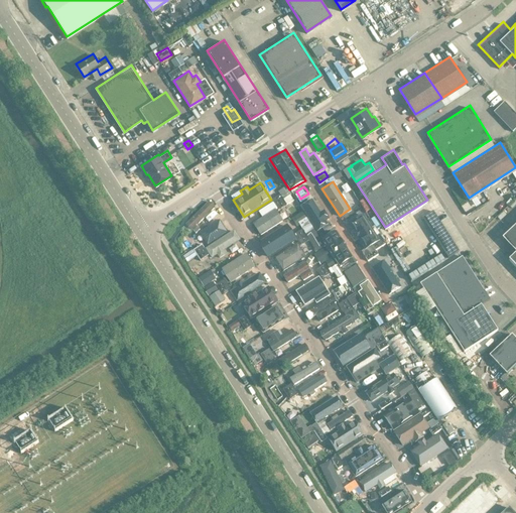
[(274,203),(283,197),(280,191),(271,197),(274,203)]
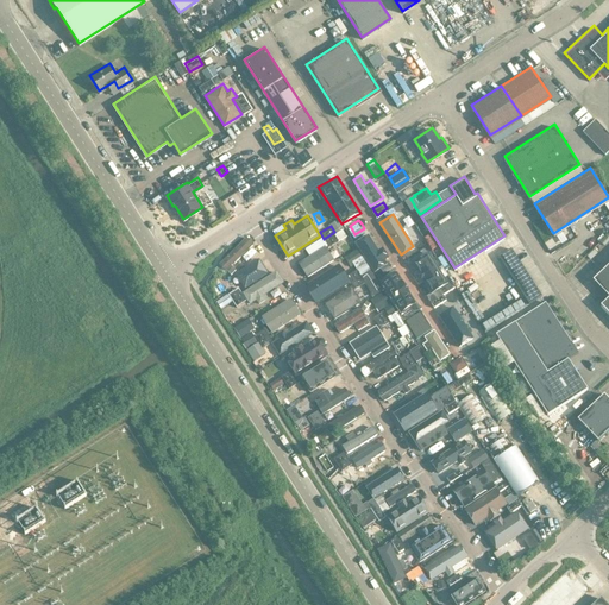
[(427,228),(421,232),(431,245),(437,241),(427,228)]
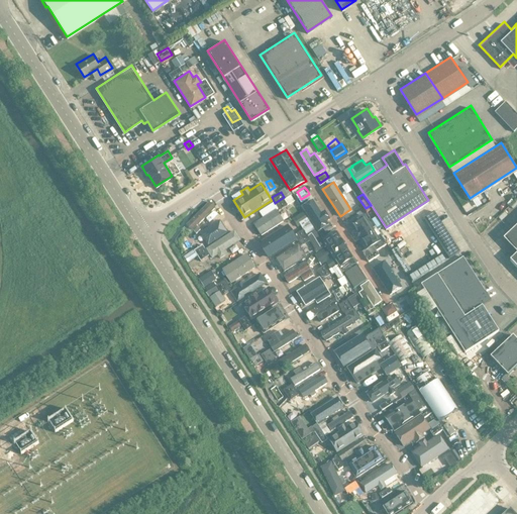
[(287,202),(284,197),(275,203),(279,208),(287,202)]
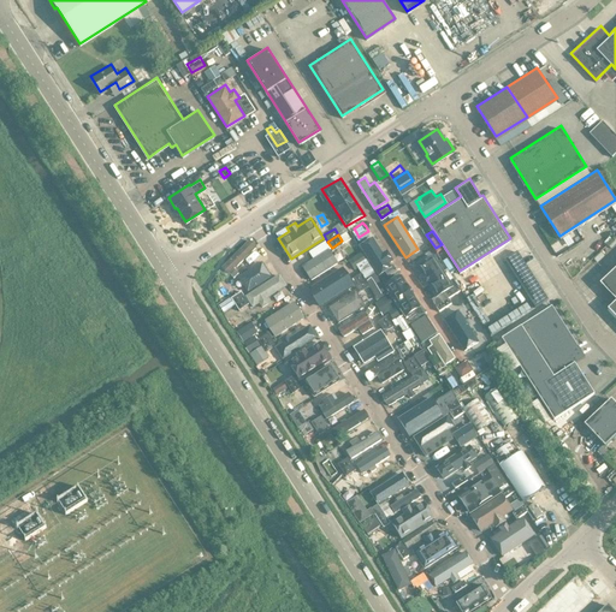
[(389,262),(394,259),(386,248),(383,250),(372,235),(359,244),(380,275),(392,267),(389,262)]
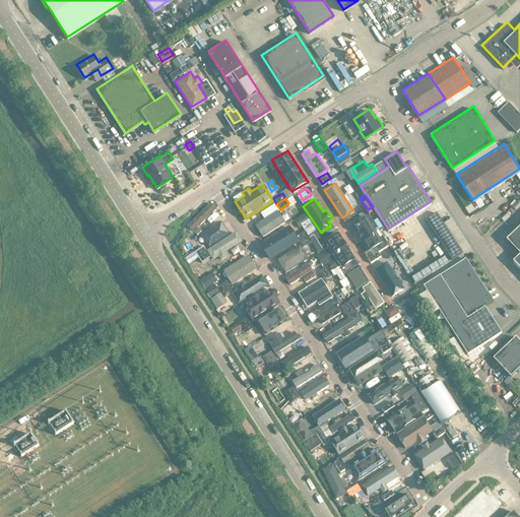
[(210,200),(186,223),(192,230),(216,206),(210,200)]
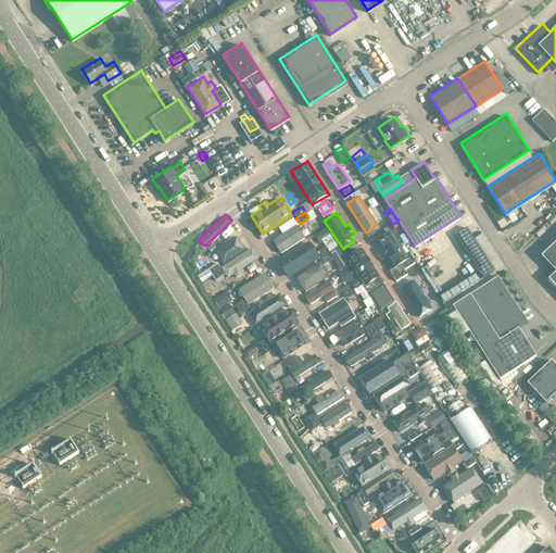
[(304,237),(297,224),(270,240),(278,252),(304,237)]
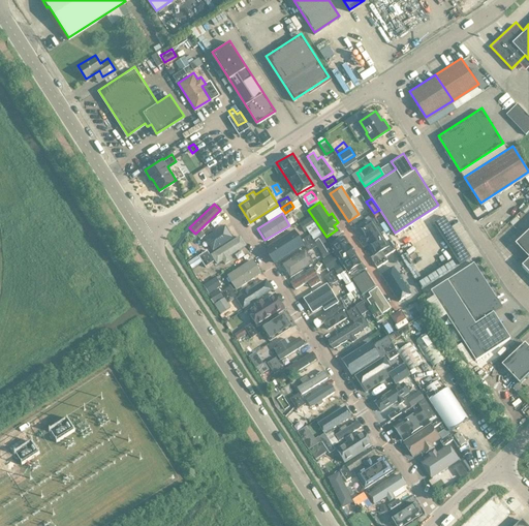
[(310,215),(309,214),(299,221),(305,229),(307,227),(310,231),(301,238),(304,243),(321,233),(310,215)]
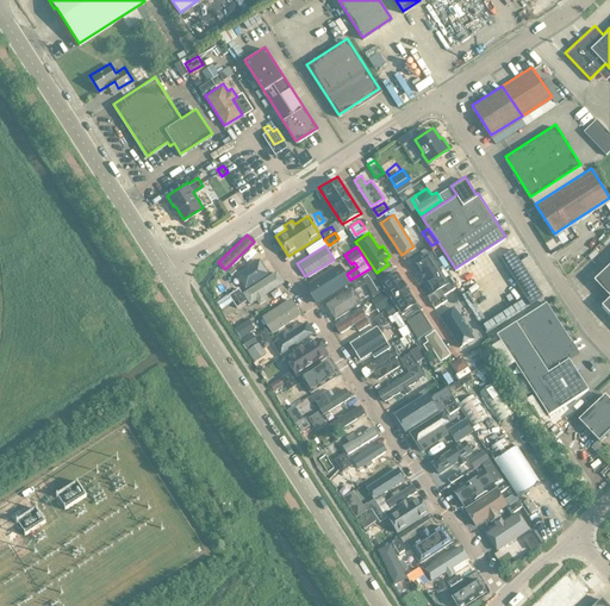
[(448,283),(428,251),(410,263),(430,295),(448,283)]
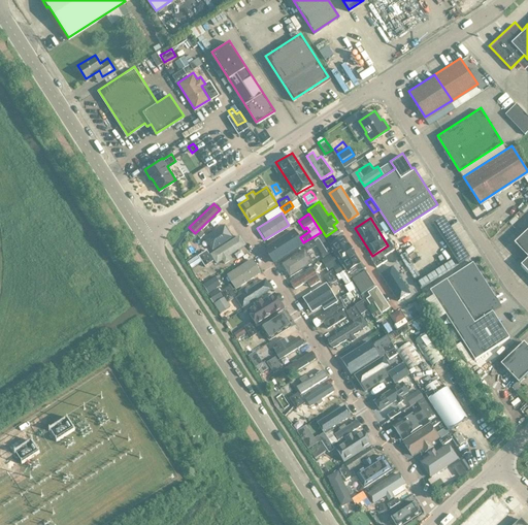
[(224,225),(202,238),(210,251),(232,237),(224,225)]
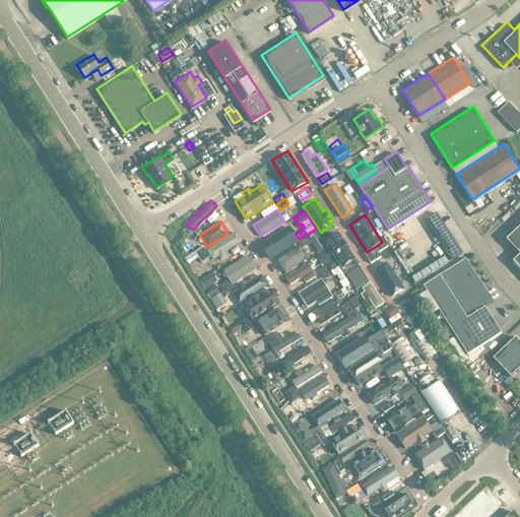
[(327,246),(316,229),(299,239),(303,244),(311,239),(319,251),(327,246)]
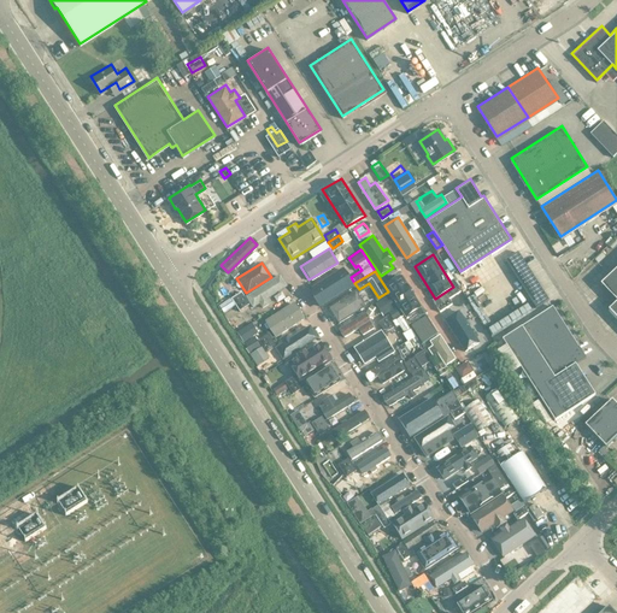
[(260,307),(270,302),(268,298),(286,286),(278,275),(245,295),(250,301),(253,307),(258,305),(260,307)]
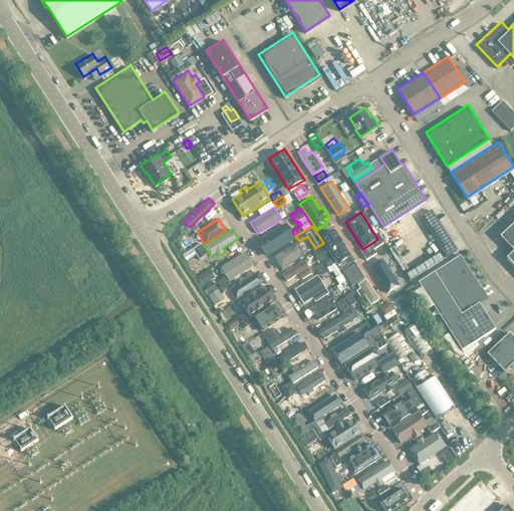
[(294,237),(290,231),(277,238),(273,232),(260,240),(267,253),(294,237)]
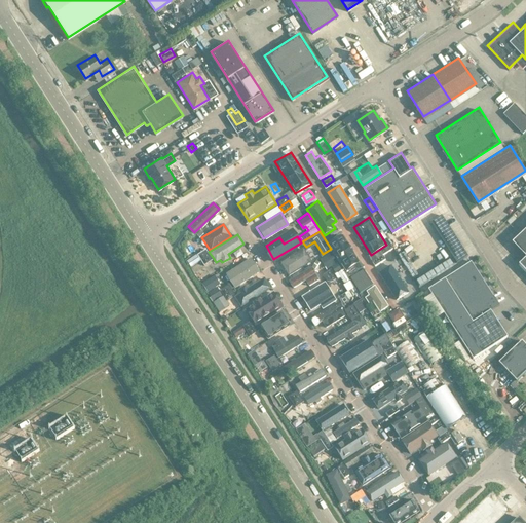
[(351,251),(342,237),(333,243),(342,257),(351,251)]
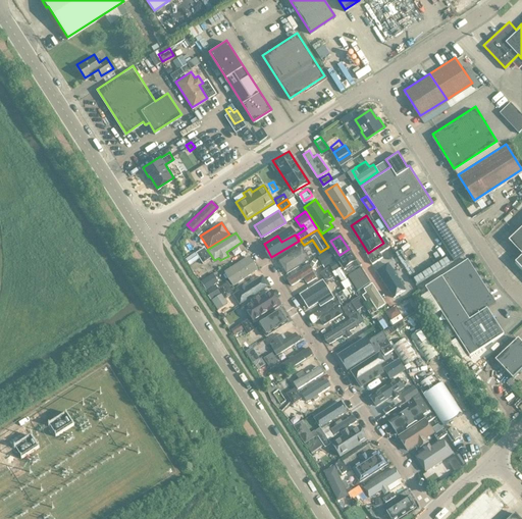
[(199,255),(207,250),(204,245),(196,250),(199,255)]
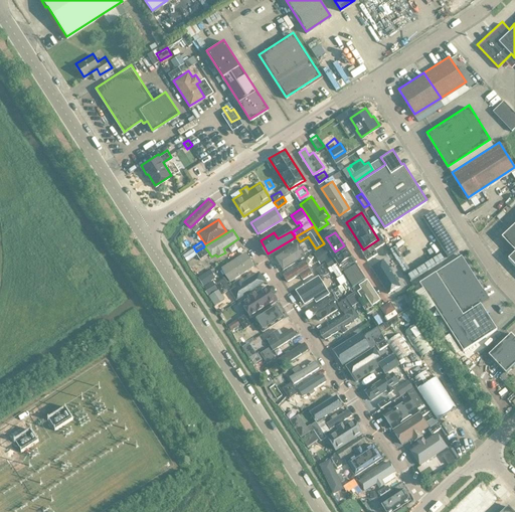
[(282,270),(306,254),(297,241),(273,256),(282,270)]
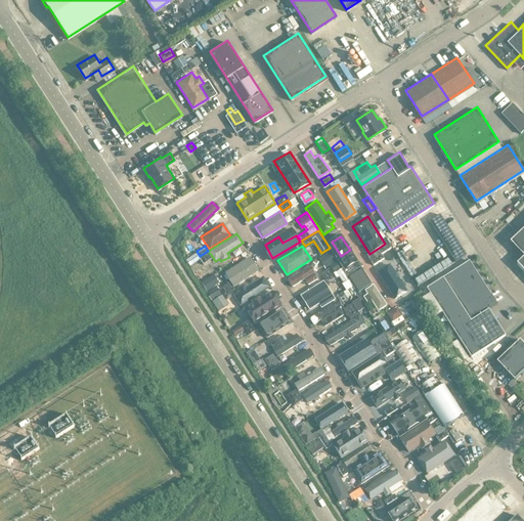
[(208,251),(200,256),(203,262),(212,256),(208,251)]
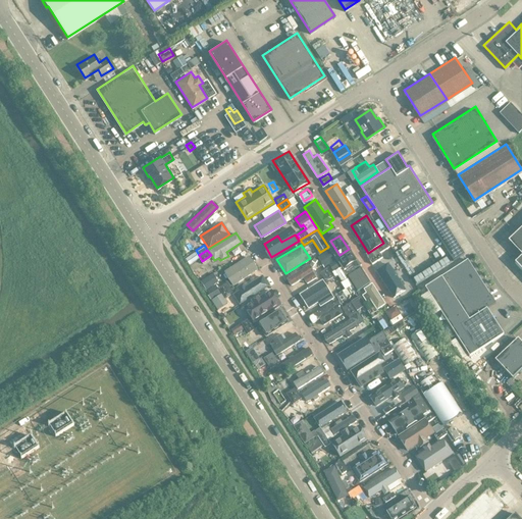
[(382,255),(379,251),(369,257),(372,261),(382,255)]
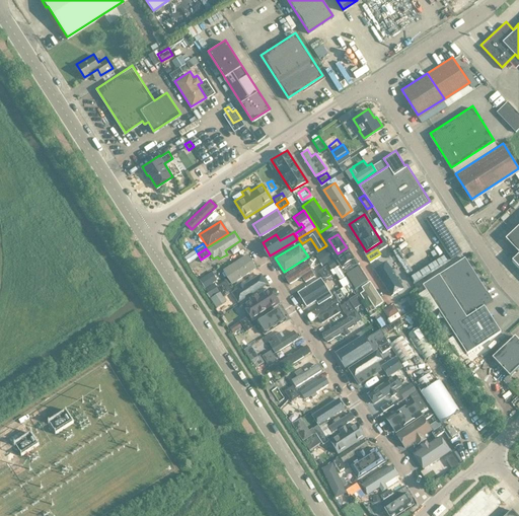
[(229,282),(254,266),(246,253),(221,270),(229,282)]
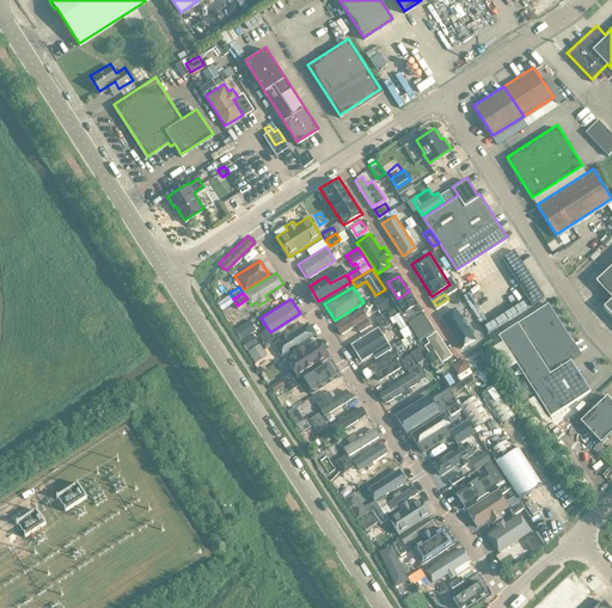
[(548,301),(518,320),(497,333),(550,415),(591,388),(570,358),(581,351),(548,301)]
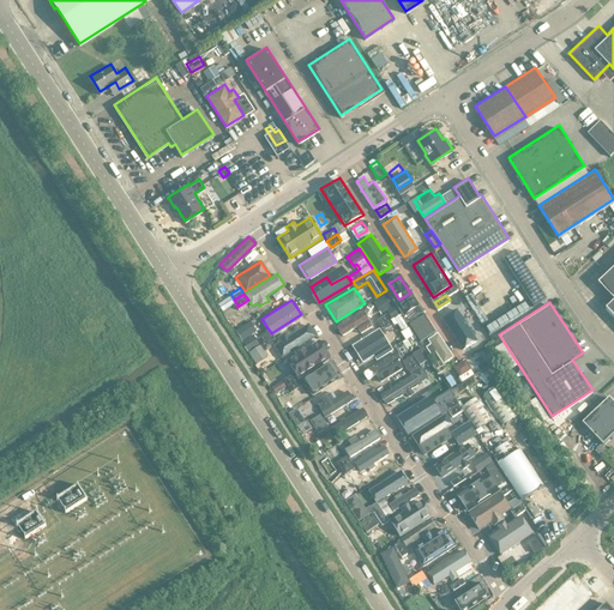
[(385,309),(386,310),(375,316),(380,324),(399,310),(395,303),(385,309)]
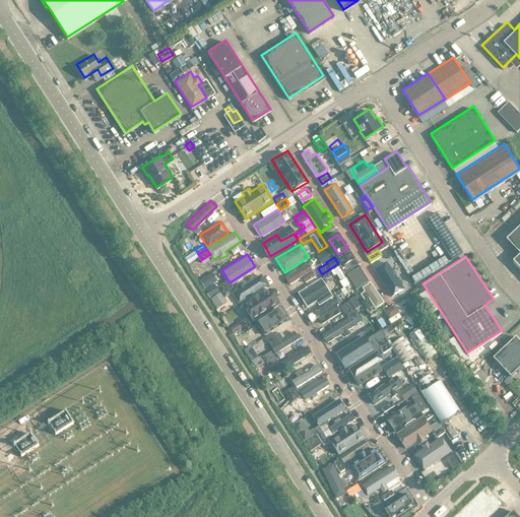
[(194,258),(189,261),(197,275),(202,272),(194,258)]
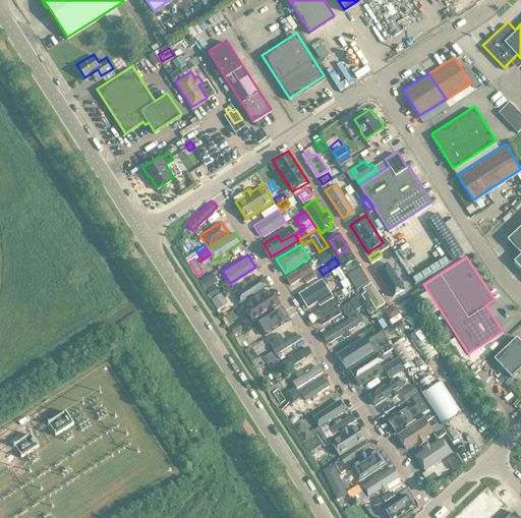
[(351,261),(342,267),(345,272),(354,266),(351,261)]
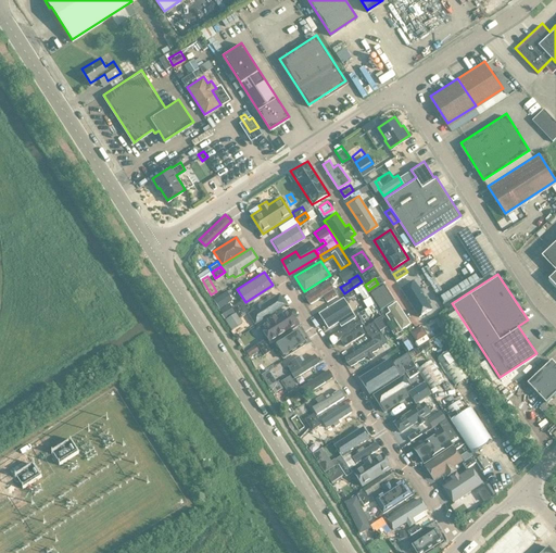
[(422,311),(431,306),(414,279),(406,285),(422,311)]
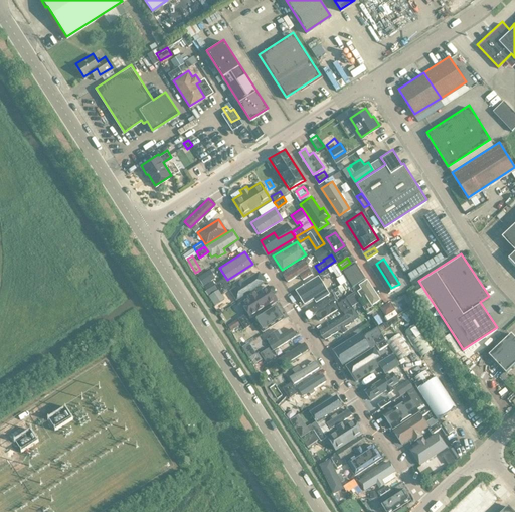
[(335,261),(319,272),(322,277),(333,270),(337,276),(343,273),(335,261)]
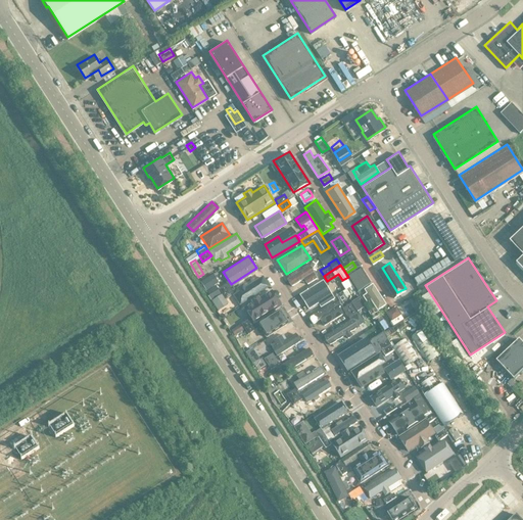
[(292,286),(303,280),(306,285),(318,278),(310,266),(287,279),(292,286)]
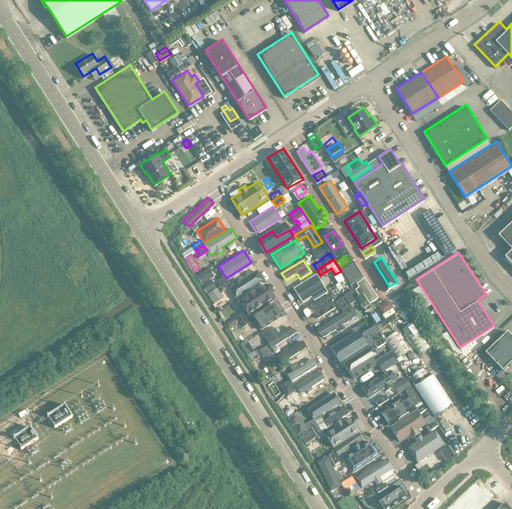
[(207,267),(196,274),(201,281),(212,275),(207,267)]
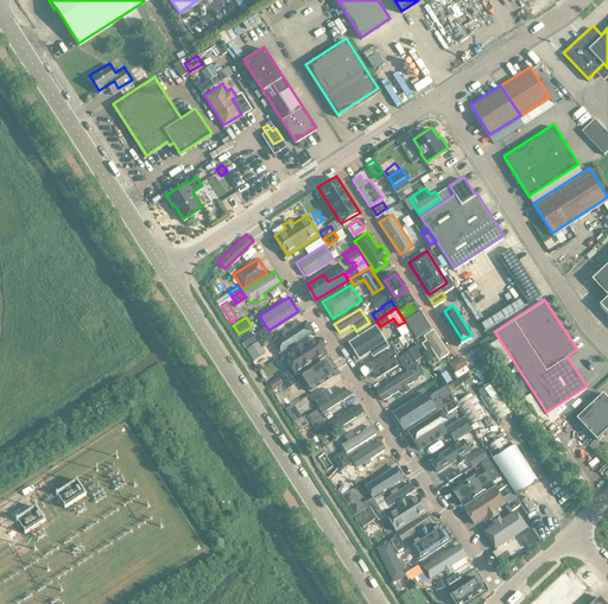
[(274,334),(277,338),(270,343),(277,354),(312,334),(304,320),(284,332),(282,329),(274,334)]
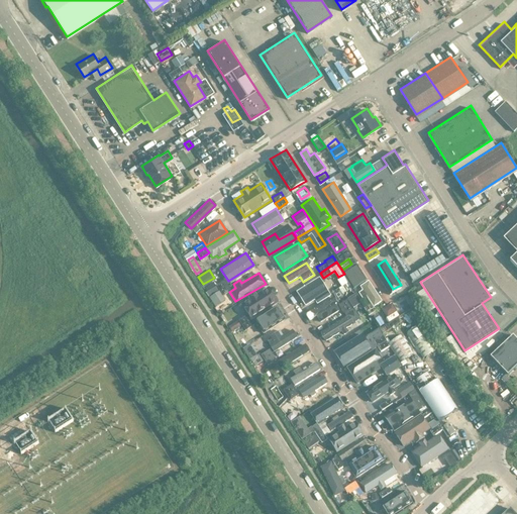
[(376,300),(357,274),(350,278),(369,305),(376,300)]
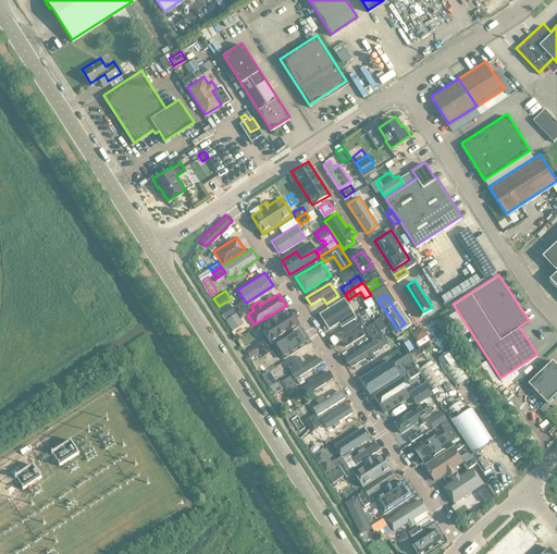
[(236,310),(246,305),(242,298),(233,305),(236,310)]
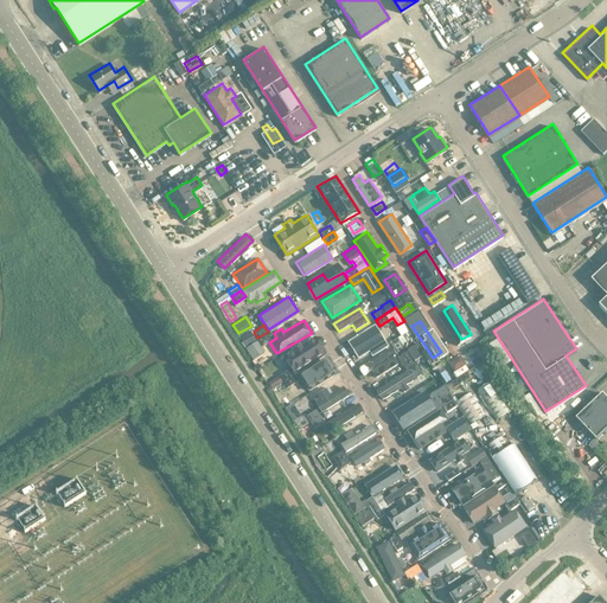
[(358,355),(384,340),(375,325),(350,341),(358,355)]
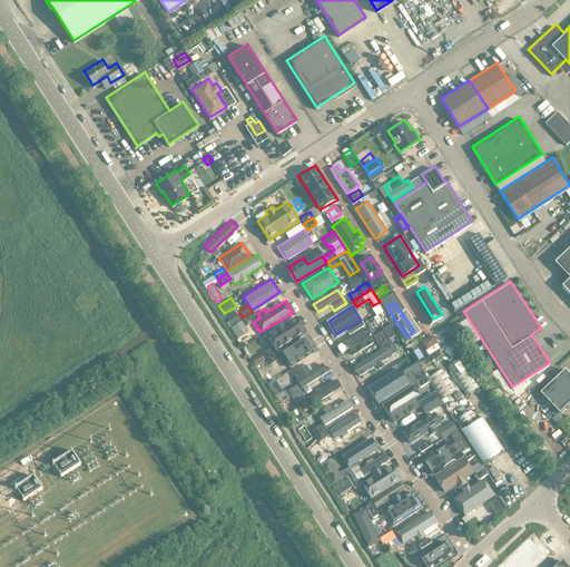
[(231,322),(241,316),(235,309),(226,314),(231,322)]
